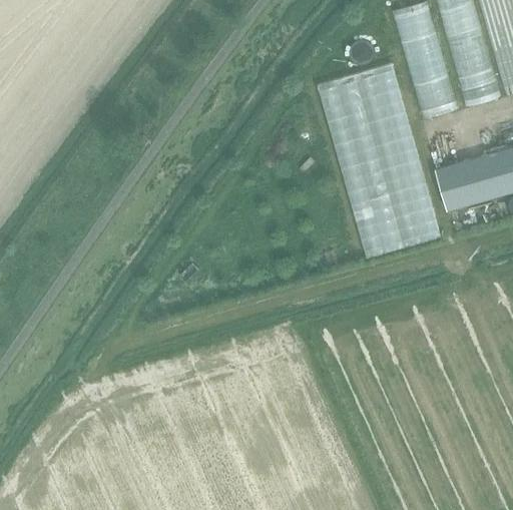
[(426,0),(392,10),(424,118),(458,108),(426,0)]
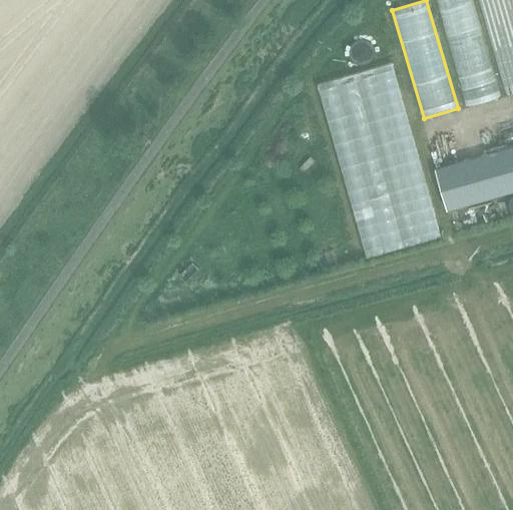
[(436,0),(467,106),(501,96),(472,0),(436,0)]
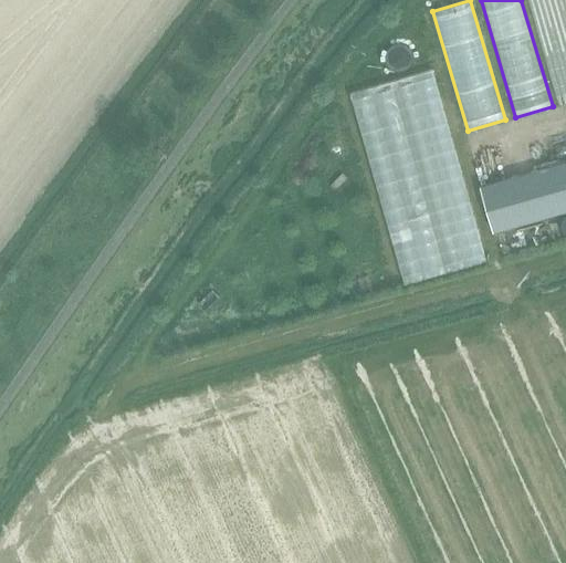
[(531,0),(561,103),(565,101),(565,0),(531,0)]
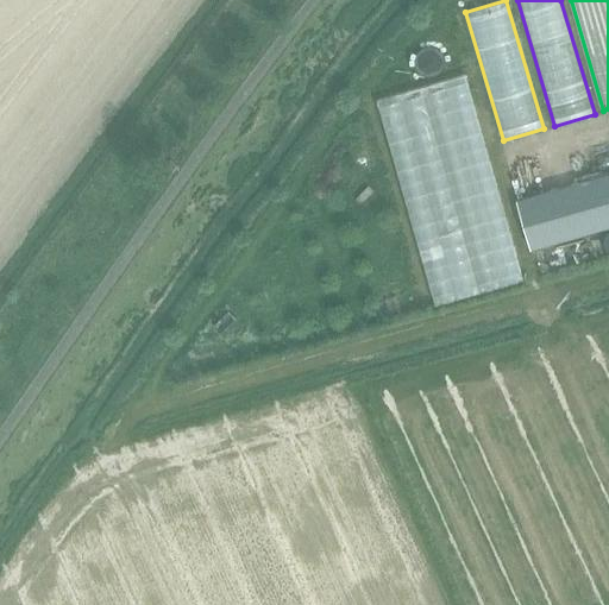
[(434,308),(523,279),(463,76),(377,101),(434,308)]
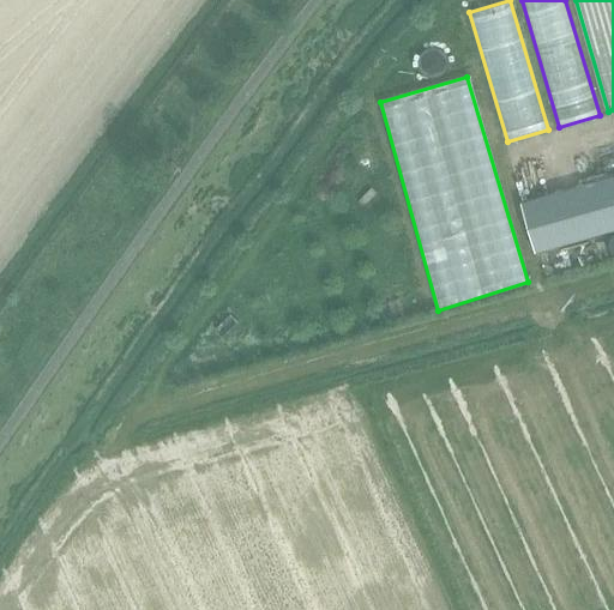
[(613,148),(584,156),(589,171),(613,164),(613,148)]
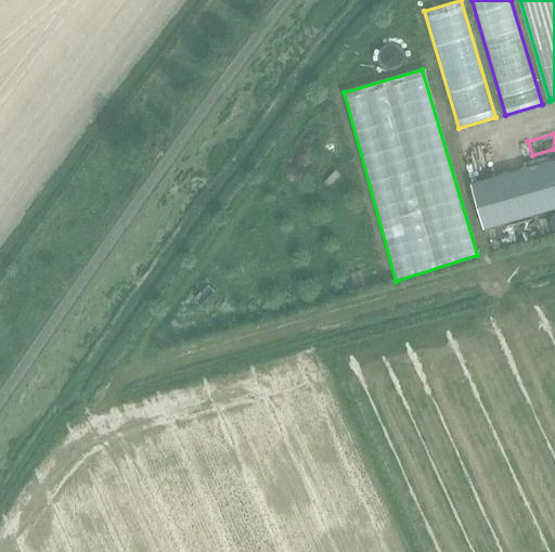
[(554,156),(474,179),(485,219),(554,201),(554,156)]
